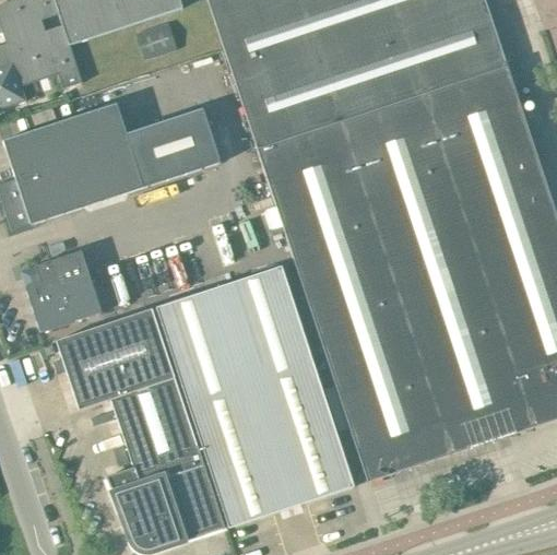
[(8,0),(0,2),(0,20),(8,42),(0,44),(0,107),(27,98),(22,80),(57,69),(63,86),(83,80),(70,43),(184,7),(181,0),(8,0)]
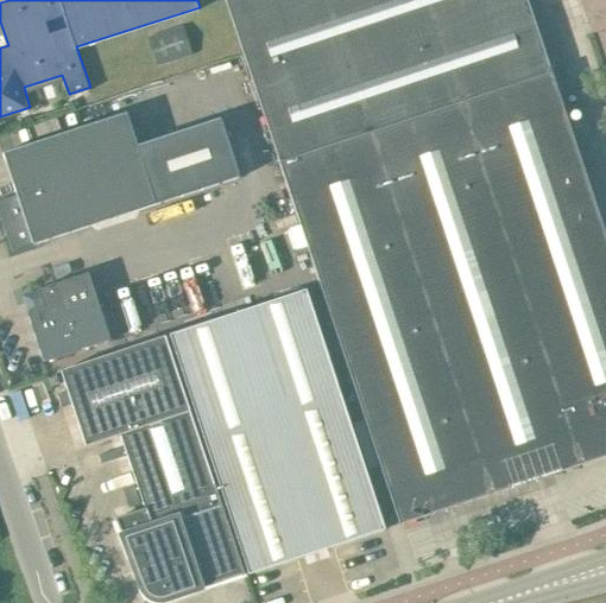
[(227,0),(401,521),(605,454),(605,234),(528,0),(227,0)]
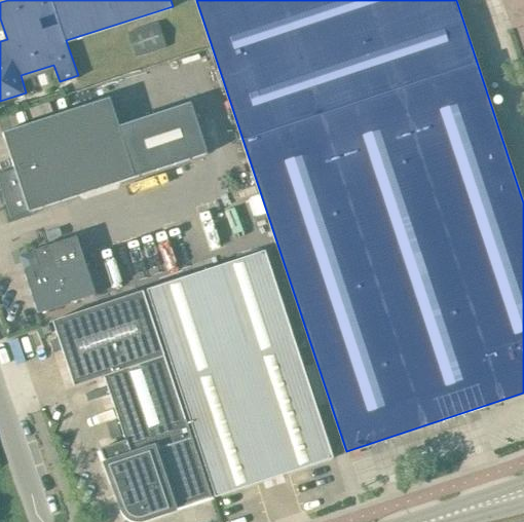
[(159,19),(128,29),(137,54),(167,44),(159,19)]
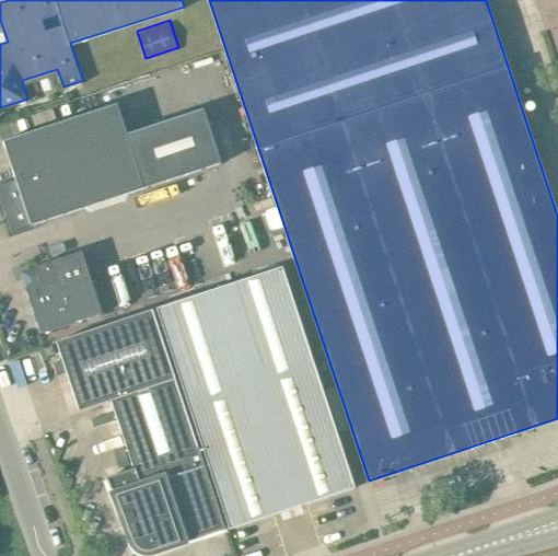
[(0,183),(0,188),(13,229),(222,161),(205,107),(128,131),(118,102),(4,139),(16,177),(0,183)]
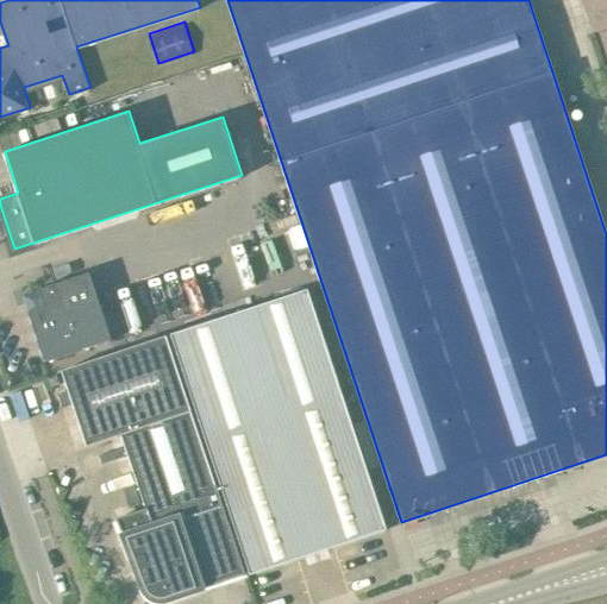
[(33,297),(25,301),(44,359),(110,339),(88,271),(30,290),(33,297)]
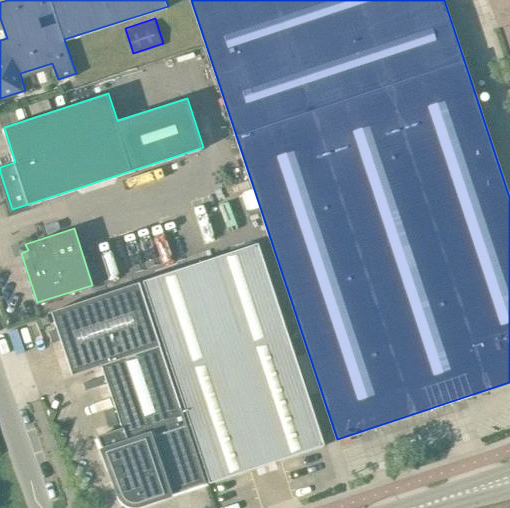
[(143,279),(209,481),(324,443),(258,242),(143,279)]
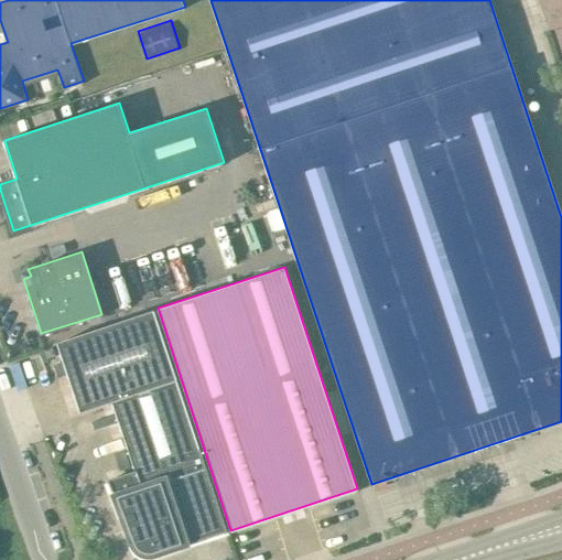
[(153,552),(153,553),(227,529),(153,310),(57,342),(80,411),(112,400),(134,467),(107,476),(132,544),(133,544),(136,547),(139,549),(140,550),(144,552),(146,552),(153,552)]
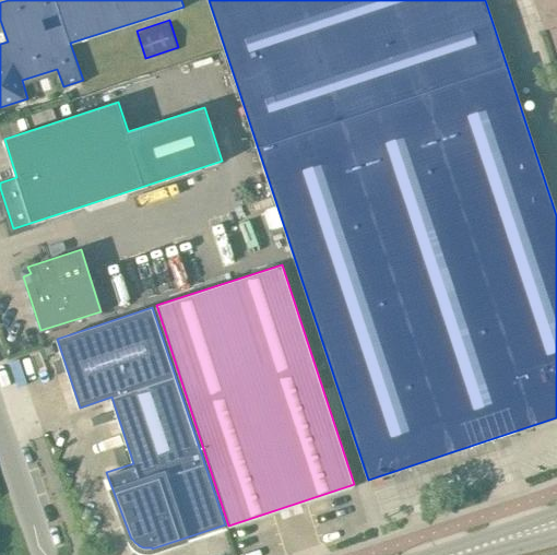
[(45,345),(47,353),(48,353),(55,351),(52,343),(45,345)]
